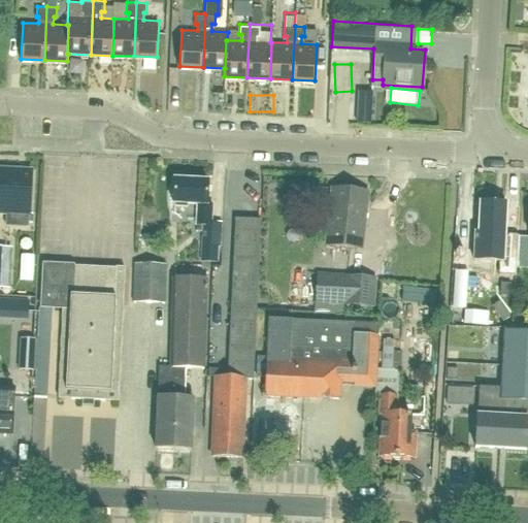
[(31,168),(12,167),(0,166),(0,209),(6,210),(6,217),(5,223),(17,223),(27,224),(28,218),(28,211),(29,211),(30,190),(31,168)]
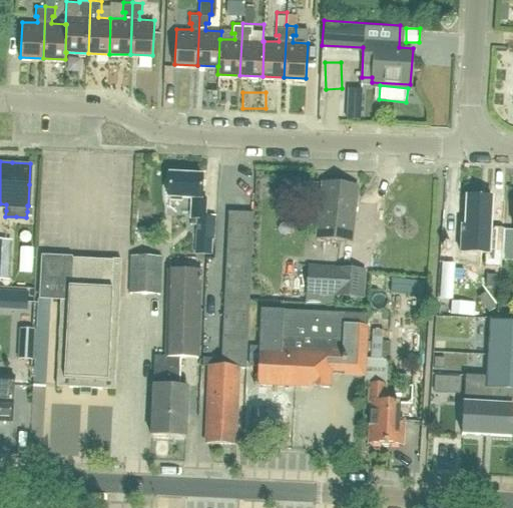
[(194,219),(195,219),(194,250),(213,251),(215,216),(206,216),(207,194),(201,194),(203,173),(170,171),(169,194),(192,195),(191,215),(194,215),(194,219)]
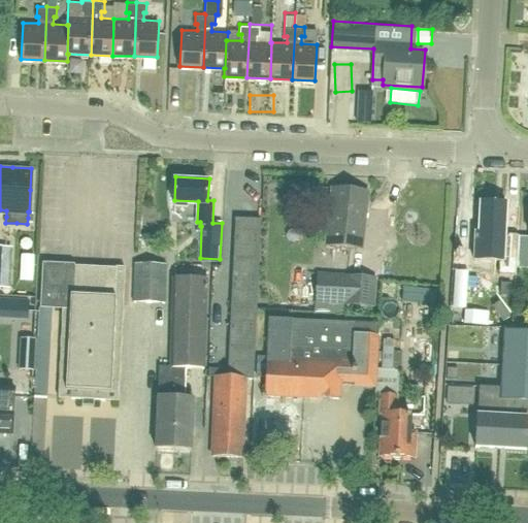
[(331,185),(326,241),(362,244),(367,188),(331,185)]
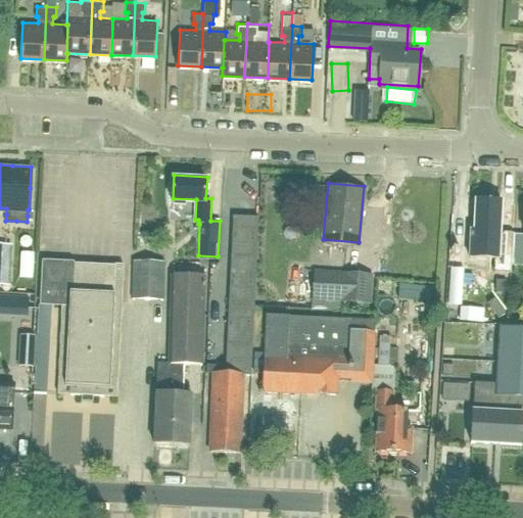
[(512,262),(513,230),(500,230),(502,198),(477,197),(475,229),(485,229),(484,250),(493,250),(492,261),(512,262)]
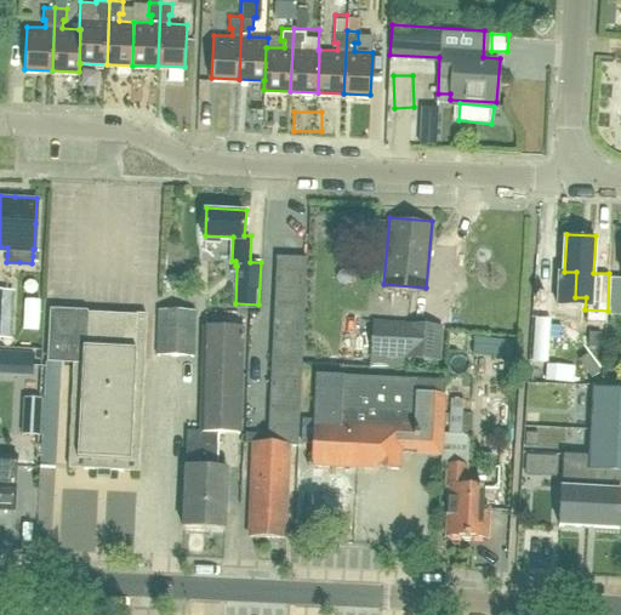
[(245,438),(255,439),(250,525),(249,531),(285,533),(285,528),(290,442),(298,442),(307,255),(277,252),(274,313),(256,312),(252,392),(248,392),(245,438)]
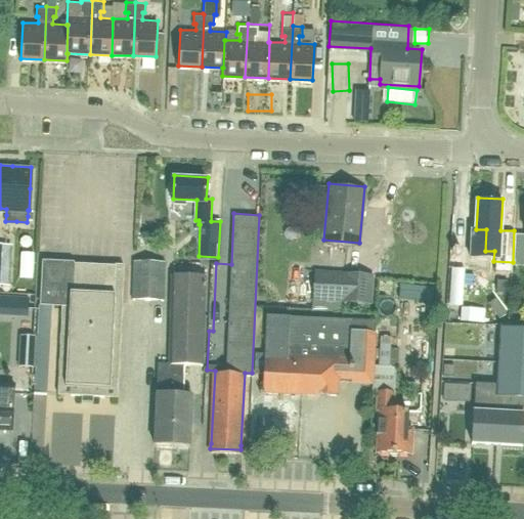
[(523,230),(514,230),(513,262),(523,263),(523,245),(523,230)]
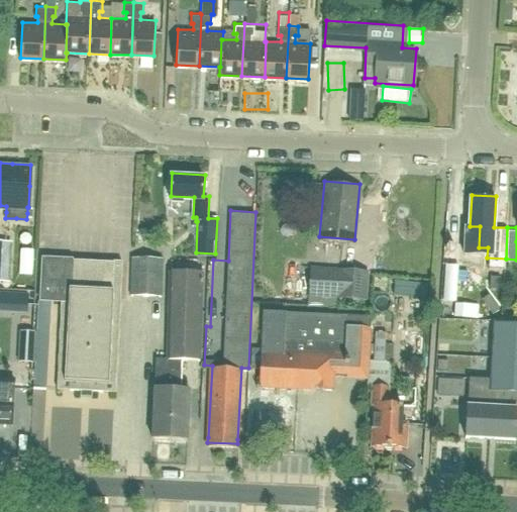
[(48,333),(50,298),(62,299),(58,386),(81,388),(81,393),(92,394),(92,388),(116,389),(122,259),(113,258),(112,260),(73,258),(73,256),(64,256),(42,254),(40,298),(39,298),(37,332),(48,333)]
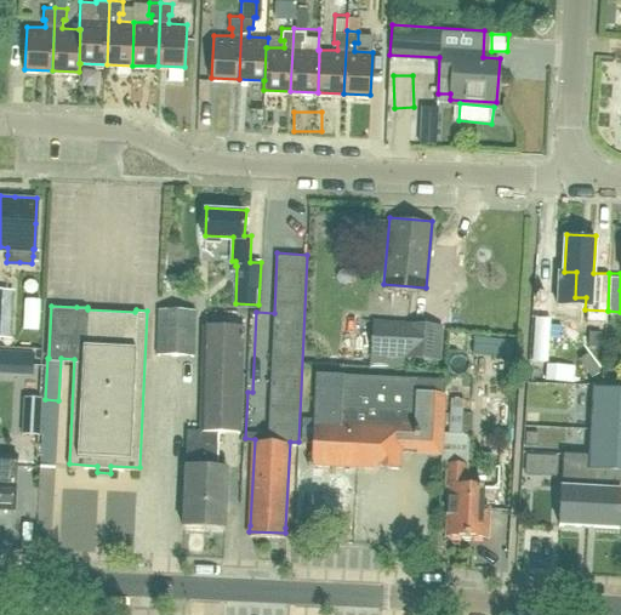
[(158,351),(194,352),(197,307),(159,306),(158,351)]
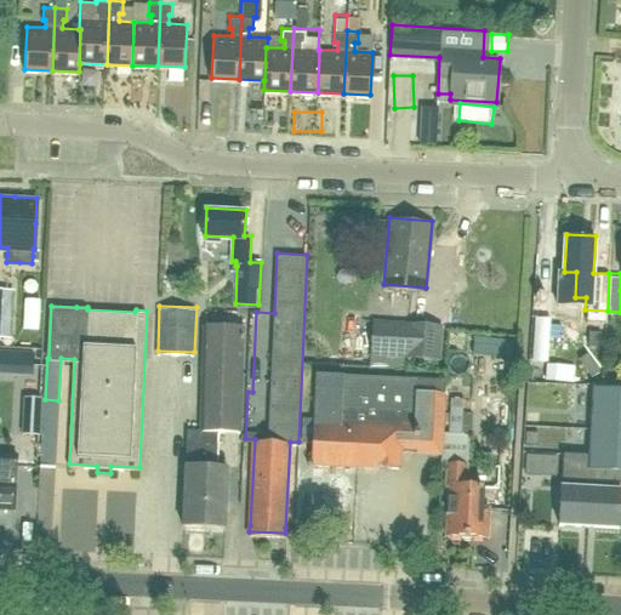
[(372,352),(408,354),(442,356),(443,322),(374,318),(372,352)]
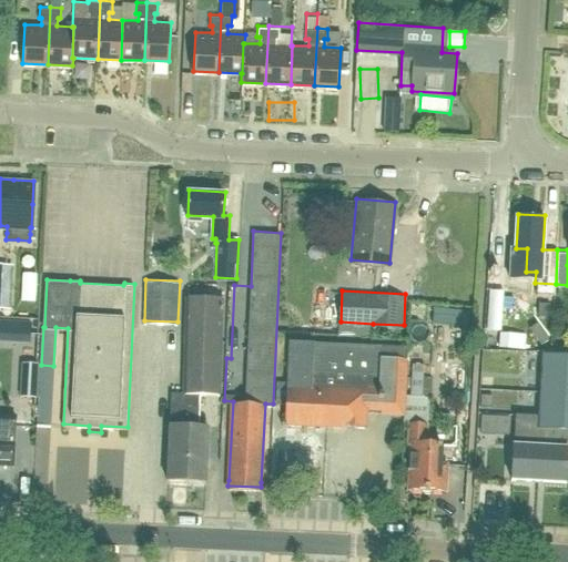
[(221,392),(223,295),(186,295),(183,390),(171,390),(168,478),(206,480),(209,423),(201,423),(201,392),(221,392)]
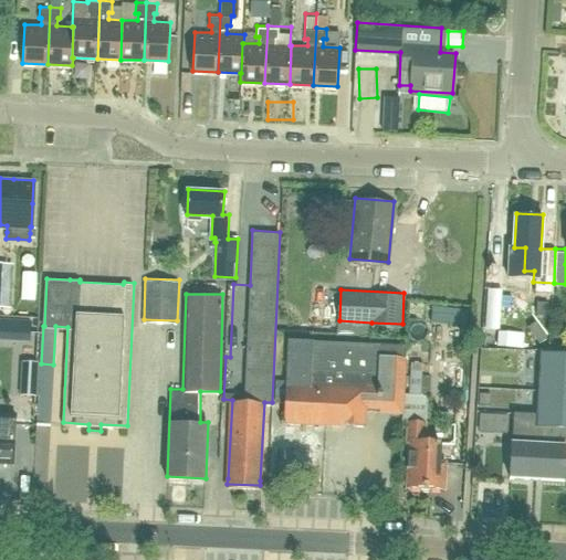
[(282,410),(281,420),(364,423),(365,409),(402,410),(406,342),(287,336),(284,410),(282,410)]
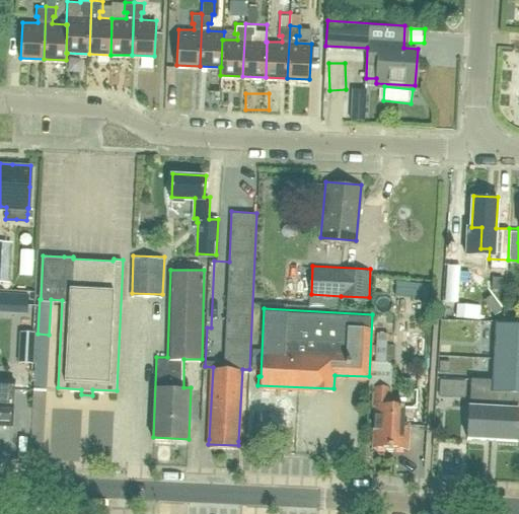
[(462,335),(448,334),(446,375),(470,377),(467,436),(517,439),(518,409),(518,408),(518,321),(463,318),(462,335)]
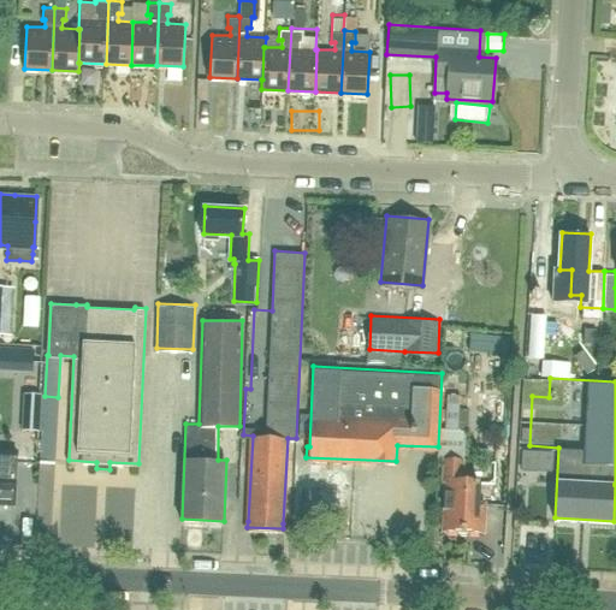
[(41,392),(29,392),(22,392),(21,428),(40,430),(41,392)]
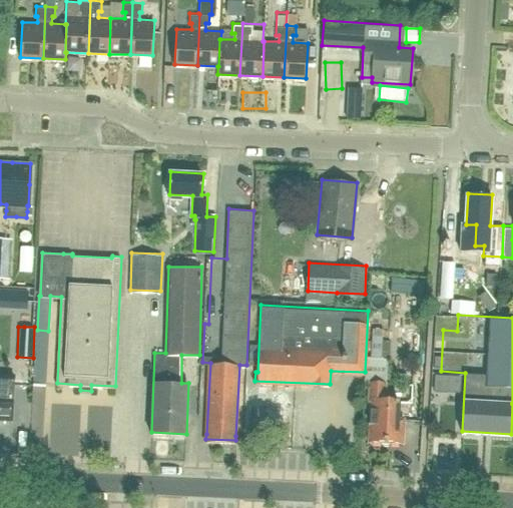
[(366,355),(365,379),(386,380),(387,357),(380,356),(381,328),(372,328),(371,355),(366,355)]
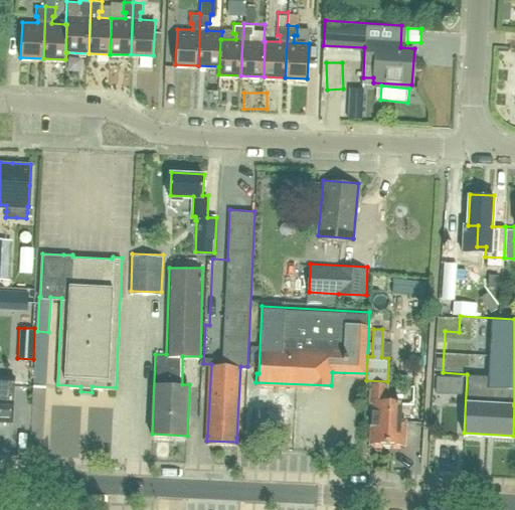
[(0,418),(12,419),(14,385),(14,374),(0,373),(0,418)]
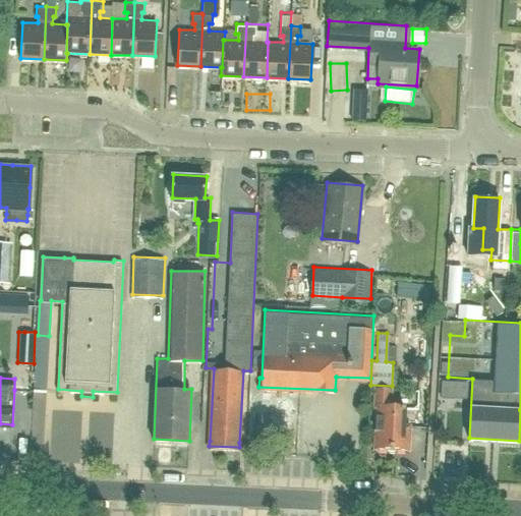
[(374,447),(408,448),(410,423),(404,423),(405,406),(391,405),(392,387),(374,386),(373,405),(377,405),(374,447)]
